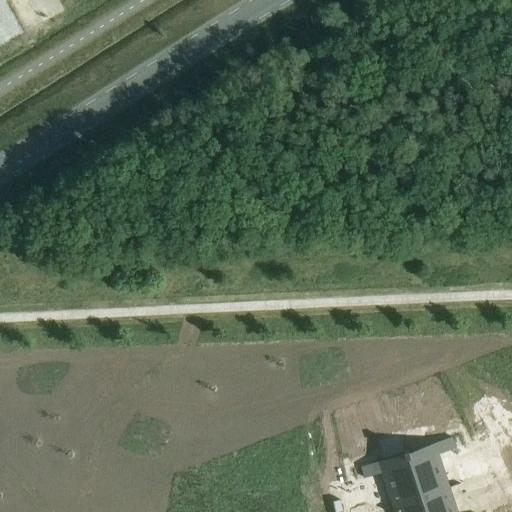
[(355,436),(344,439),(351,460),(362,457),(355,436)]
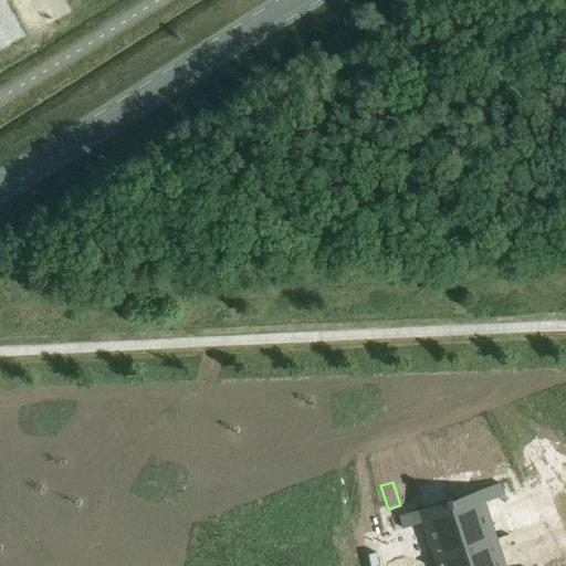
[(452,499),(450,500),(467,551),(498,540),(485,503),(504,496),(501,485),(452,501),(452,499)]
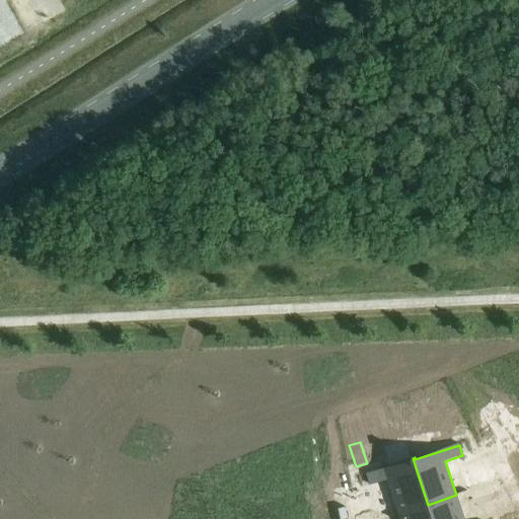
[(411,460),(367,474),(370,486),(387,479),(398,514),(428,505),(413,458),(411,458),(411,460)]
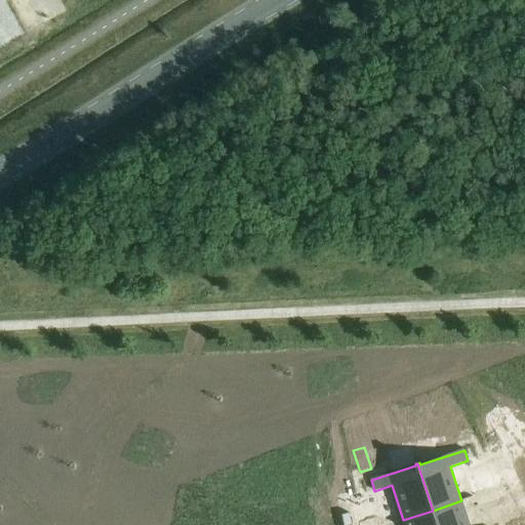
[(469,524),(461,500),(433,511),(437,524),(469,524)]
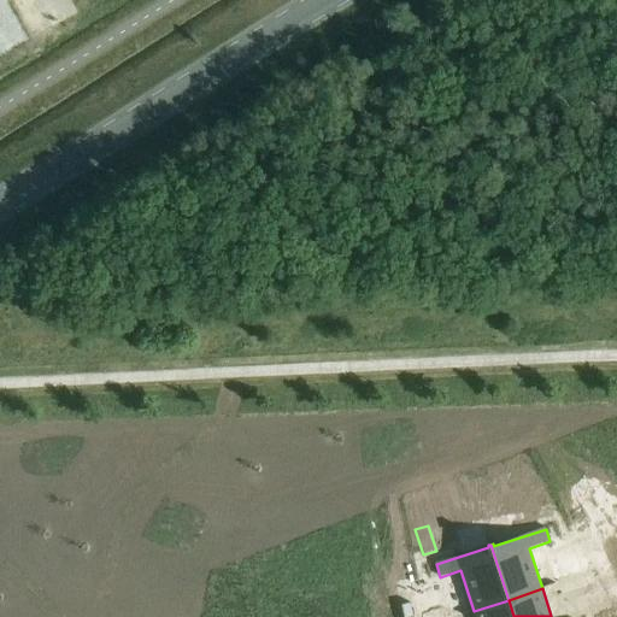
[(475,616),(513,616),(509,600),(474,611),(475,616)]
